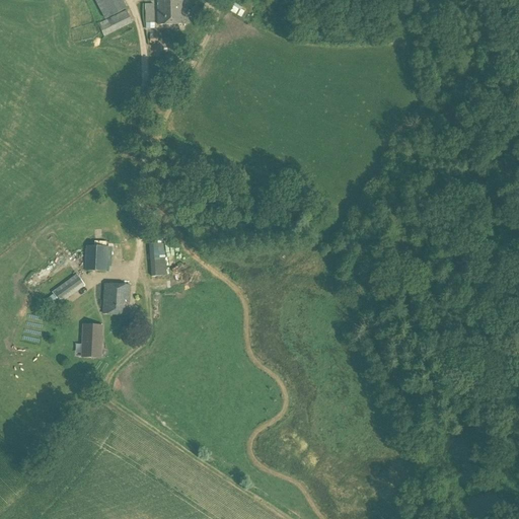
[(94,0),(105,19),(126,9),(121,0),(94,0)]
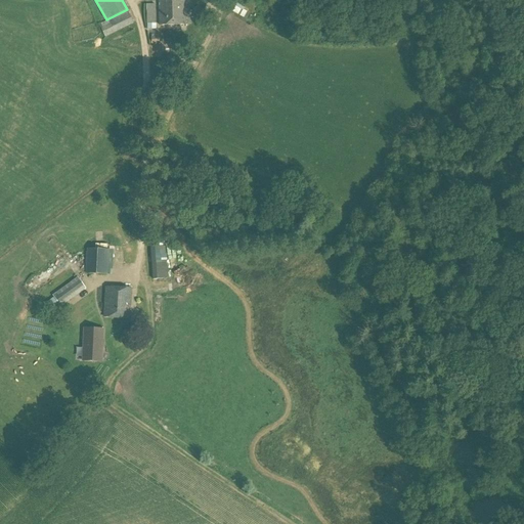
[(159,0),(160,25),(186,25),(185,0),(159,0)]
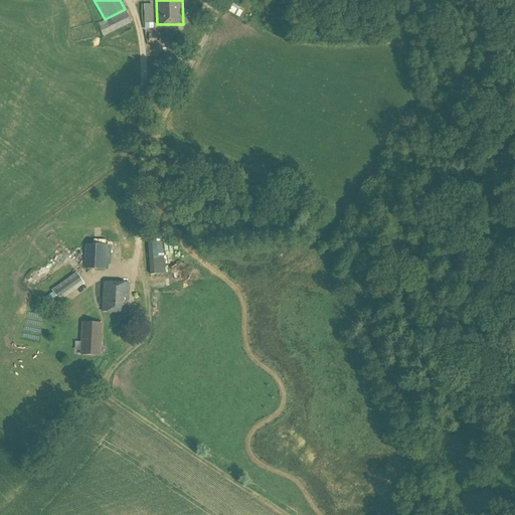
[(145,23),(153,23),(153,4),(144,4),(144,23),(145,23)]
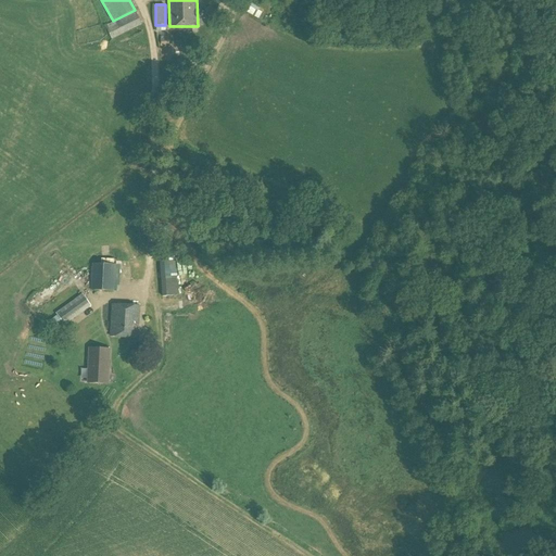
[(111,39),(141,24),(136,12),(105,27),(111,39)]
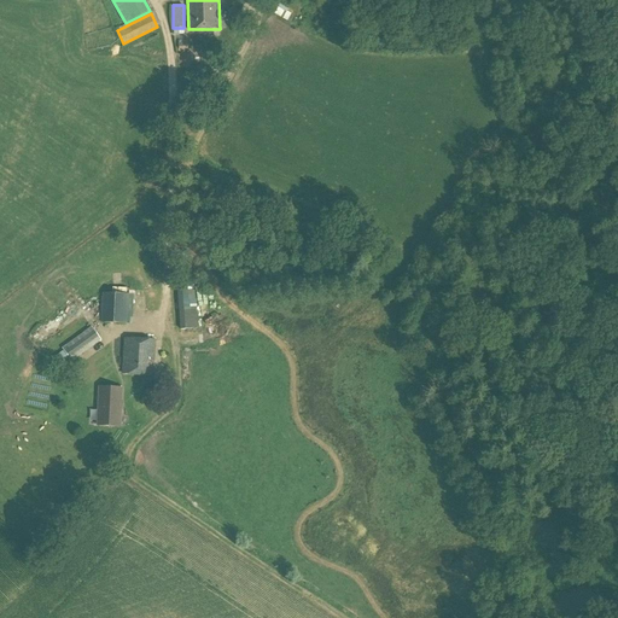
[(181,331),(197,328),(193,280),(176,283),(181,331)]
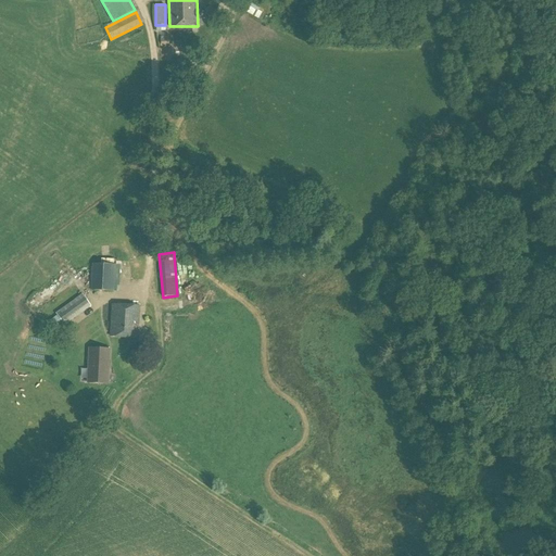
[(119,265),(115,265),(92,264),(91,291),(114,292),(118,292),(119,265)]
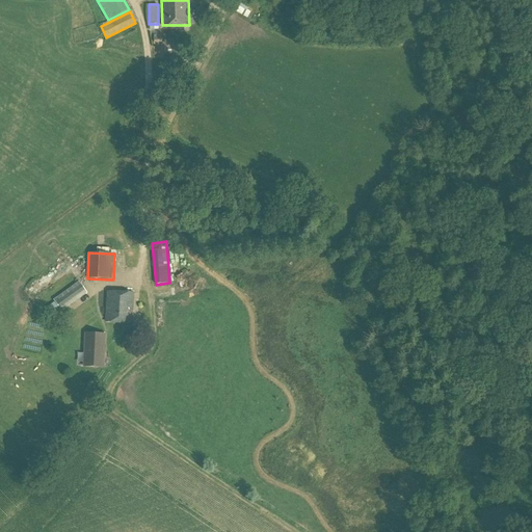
[(61,312),(87,293),(78,282),(53,300),(61,312)]
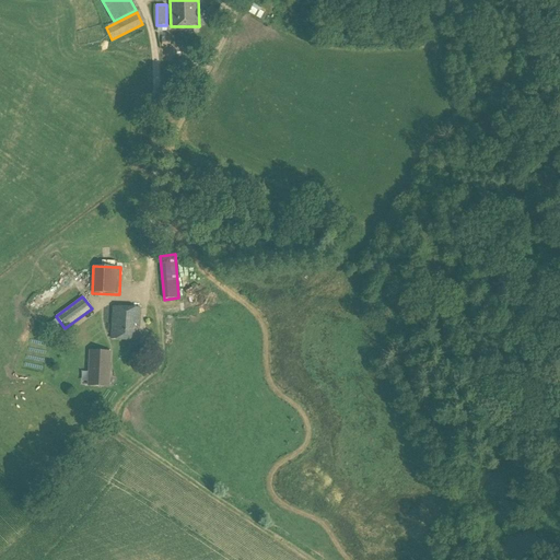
[(138,341),(141,307),(114,306),(112,339),(138,341)]
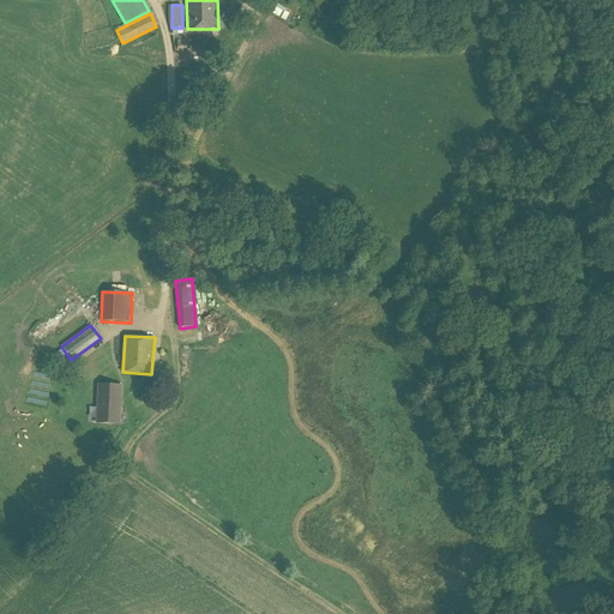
[(56,380),(47,379),(48,371),(37,369),(36,383),(55,385),(56,380)]
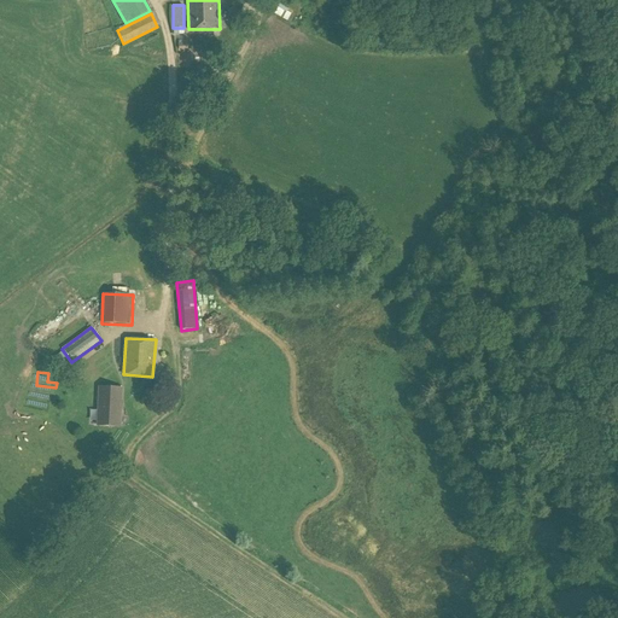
[(121,426),(122,389),(100,388),(98,425),(121,426)]
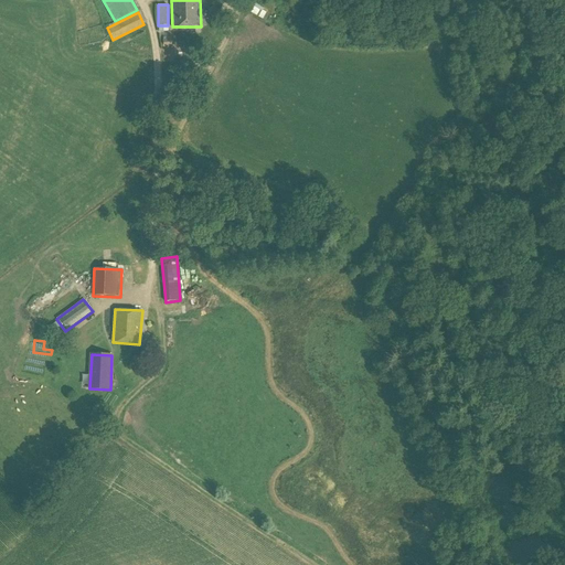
[(91,426),(86,433),(97,440),(102,434),(91,426)]
